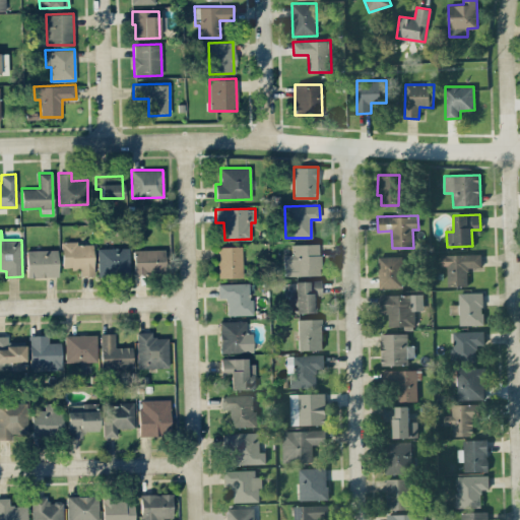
[(79,275),(94,274),(93,242),(62,243),(62,269),(79,268),(79,275)]
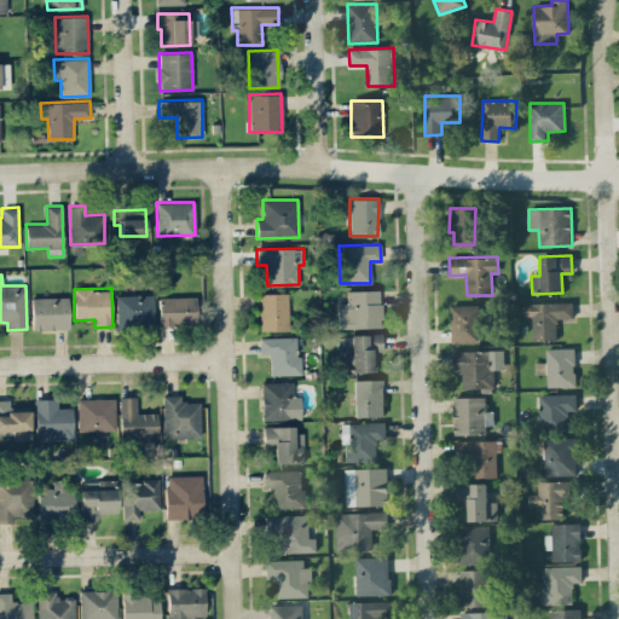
[(339,328),(380,327),(379,289),(346,290),(347,302),(339,302),(339,328)]
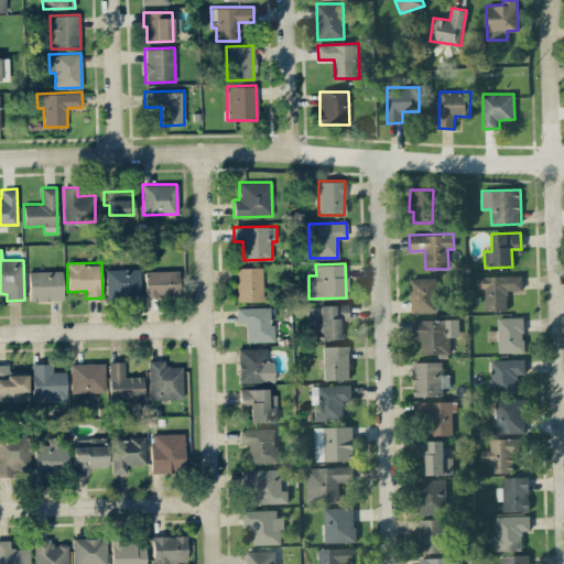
[(237,301),(262,301),(261,267),(236,268),(237,301)]
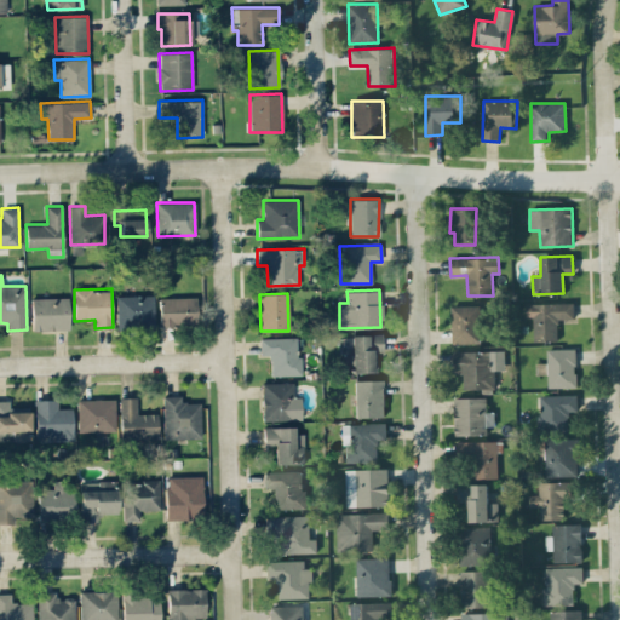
[(116,296),(118,328),(154,326),(154,294),(116,296)]
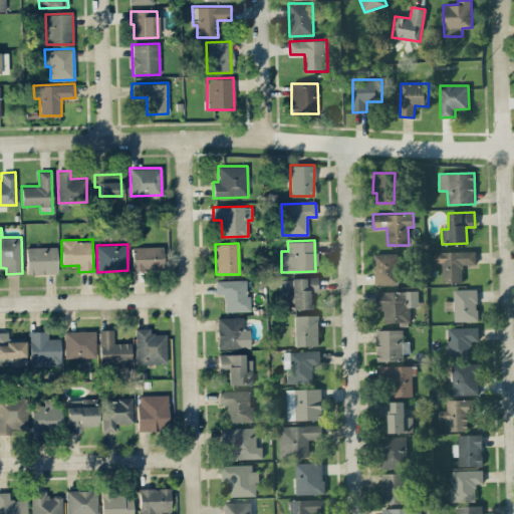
[(57,273),(56,246),(26,247),(26,273),(57,273)]
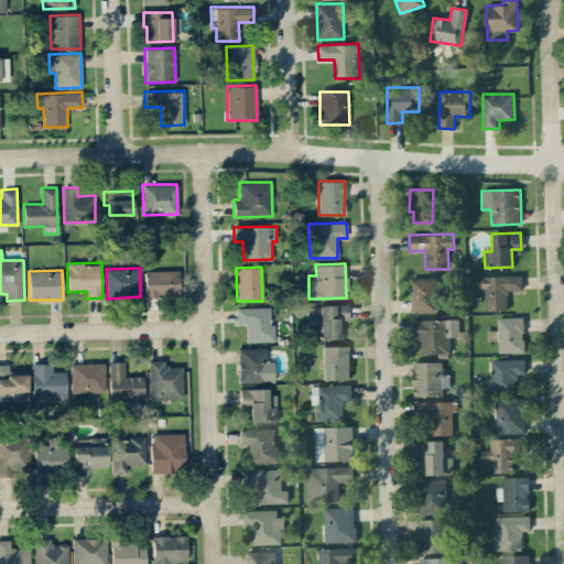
[(145,296),(179,296),(179,270),(144,270),(145,296)]
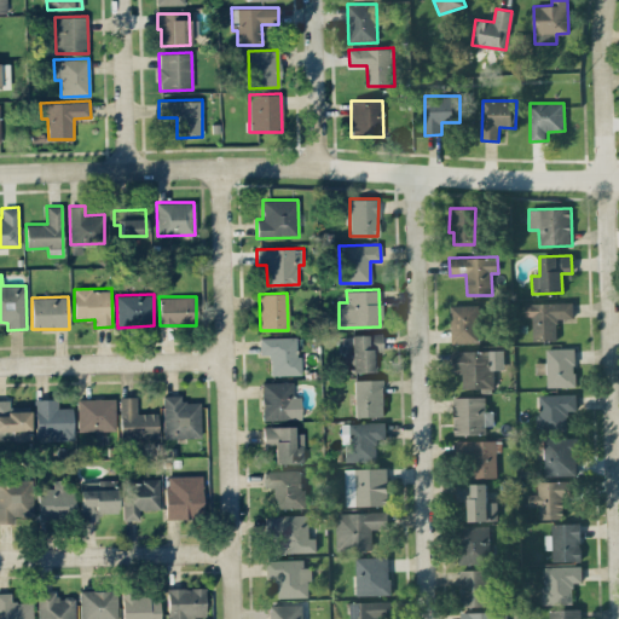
[(532,317),(533,340),(556,340),(556,319),(573,319),(573,302),(525,302),(525,317),(532,317)]
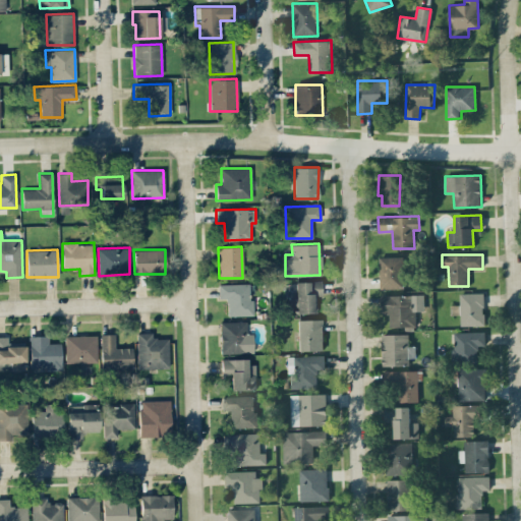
[(403,257),(381,256),(380,288),(403,289),(403,257)]
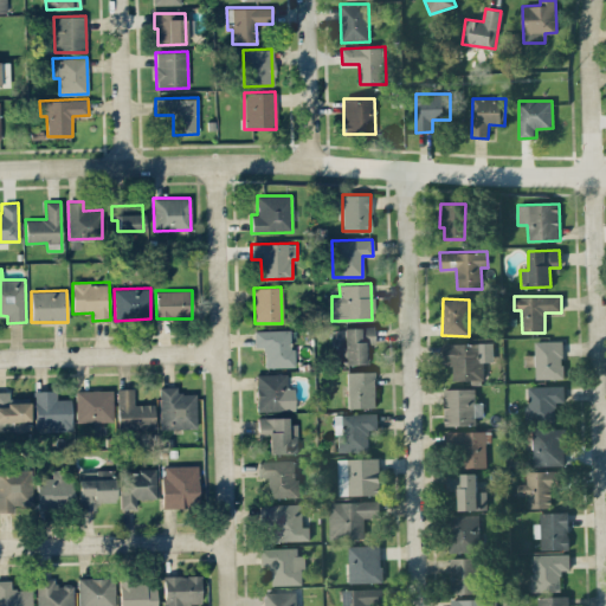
[(336,346),(336,363),(368,363),(368,343),(374,343),(374,326),(342,327),(343,346),(336,346)]
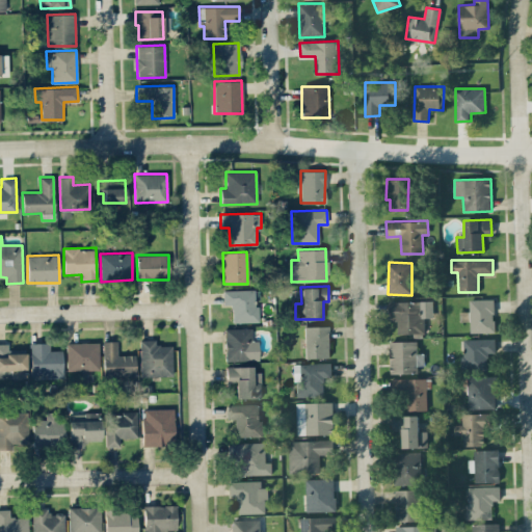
[(222,290),(223,304),(232,303),(232,322),(258,321),(257,289),(222,290)]
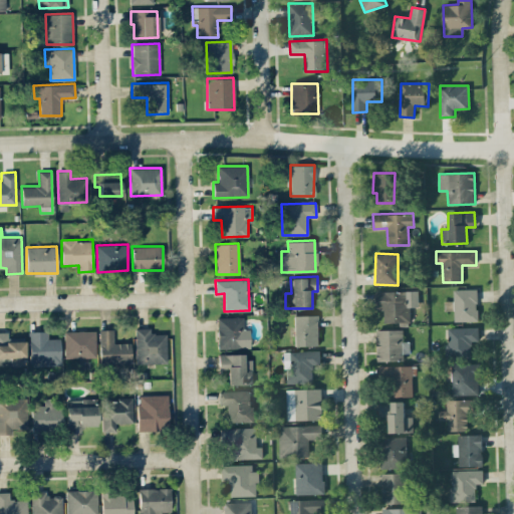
[(478,320),(477,289),(453,289),(453,301),(444,301),(444,311),(454,311),(454,321),(478,320)]
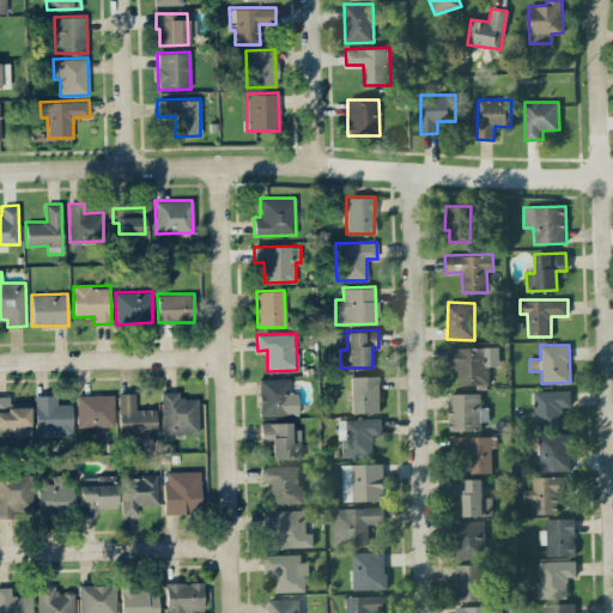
[(447,347),(448,370),(457,370),(459,384),(489,384),(489,366),(499,365),(498,347),(447,347)]
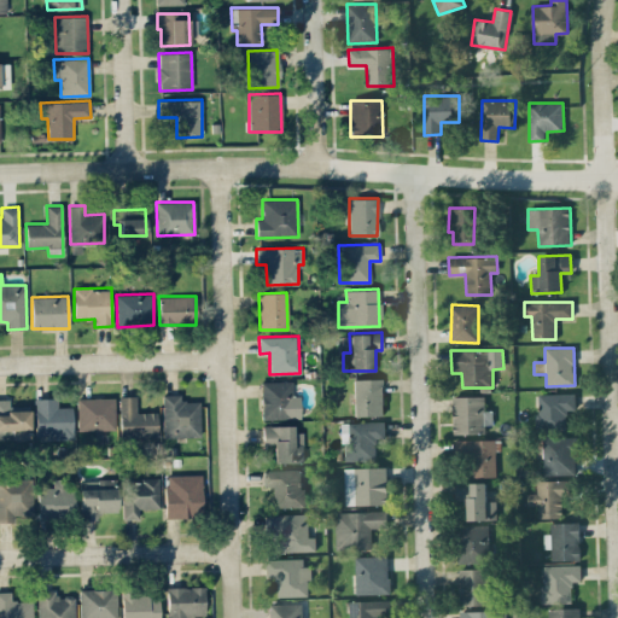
[(383,415),(382,378),(354,379),(355,417),(383,415)]
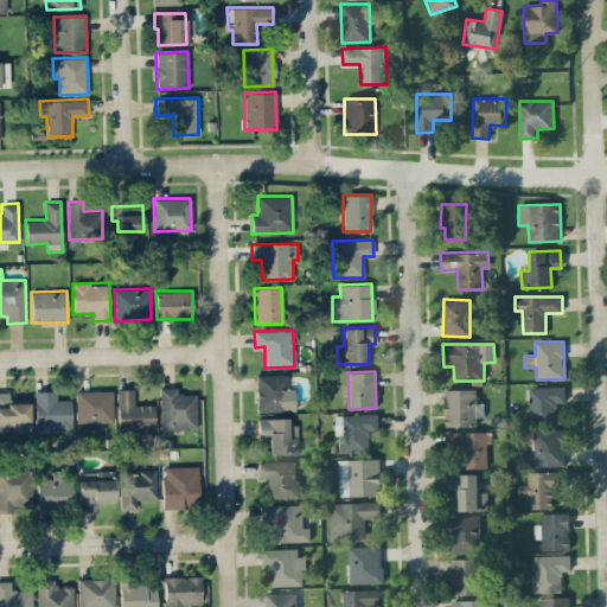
[(286,374),(256,375),(257,411),(294,410),(294,388),(287,389),(286,374)]
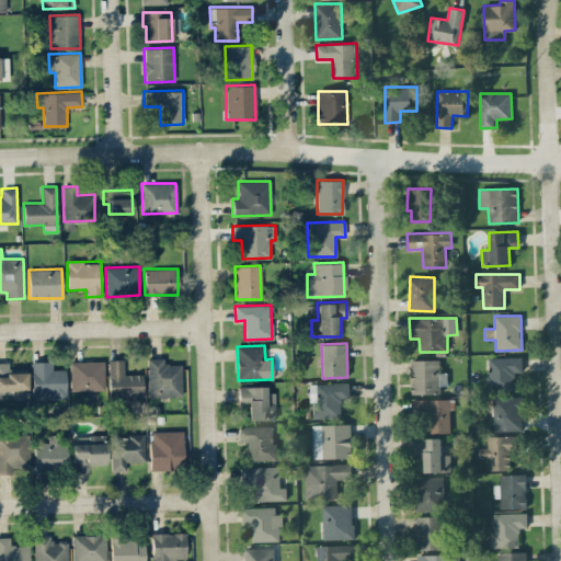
[(522,356),(487,357),(488,392),(514,391),(513,376),(522,376),(522,356)]
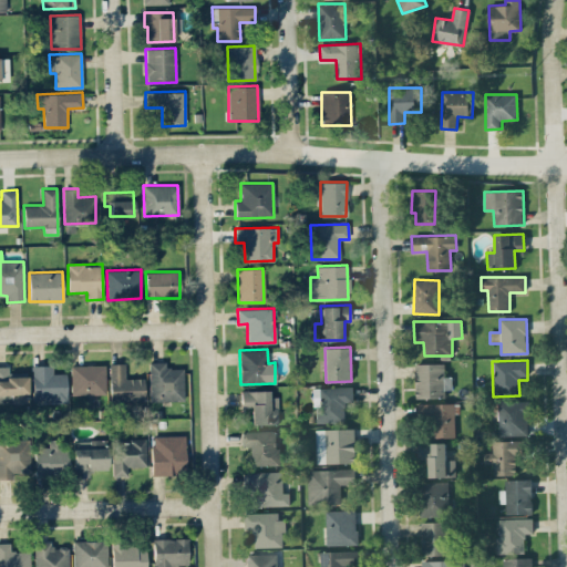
[(150,401),(184,400),(183,368),(167,368),(167,361),(148,362),(150,401)]
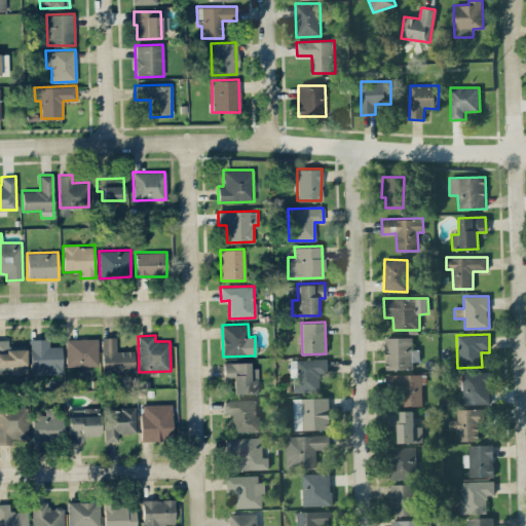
[(134,350),(116,351),(116,336),(102,337),(103,373),(134,372),(134,350)]
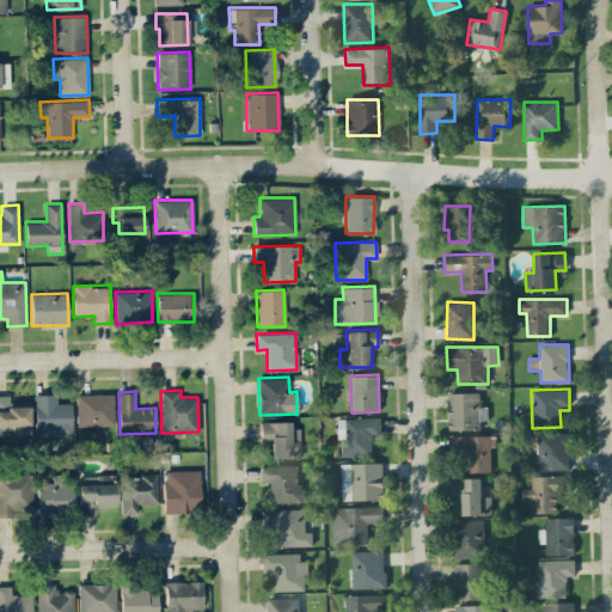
[(479,392),(447,393),(448,430),(484,429),(484,408),(479,408),(479,392)]
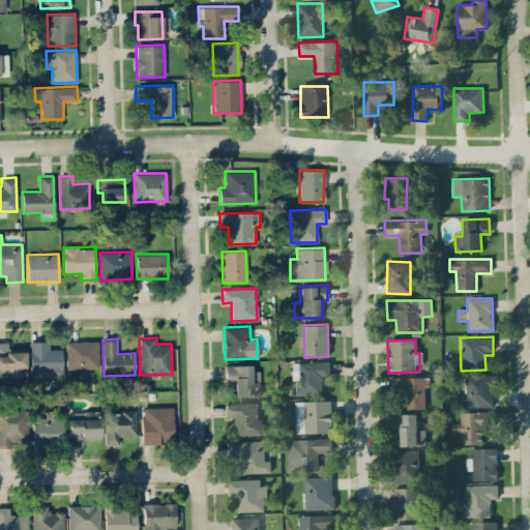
[(49,341),(29,342),(30,373),(45,373),(45,377),(62,376),(62,348),(49,349),(49,341)]
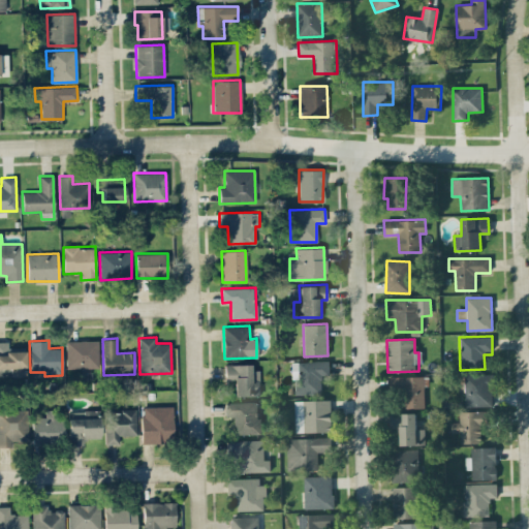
[(66,368),(98,368),(98,340),(66,340),(66,368)]
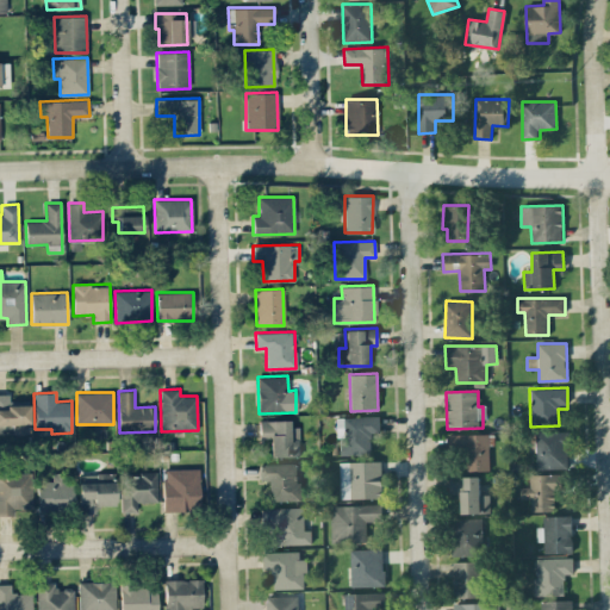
[(8,393),(0,393),(0,434),(30,433),(29,404),(8,404),(8,393)]
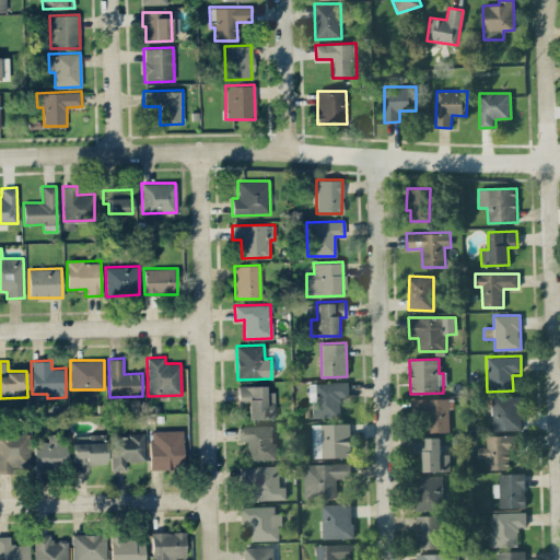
[(311,383),(311,418),(340,417),(340,397),(348,397),(348,382),(311,383)]
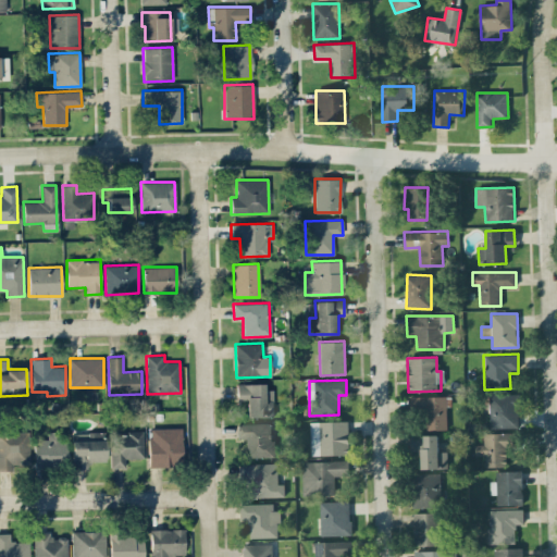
[(273,417),(273,390),(264,390),(264,383),(236,383),(236,400),(246,399),(246,418),(273,417)]
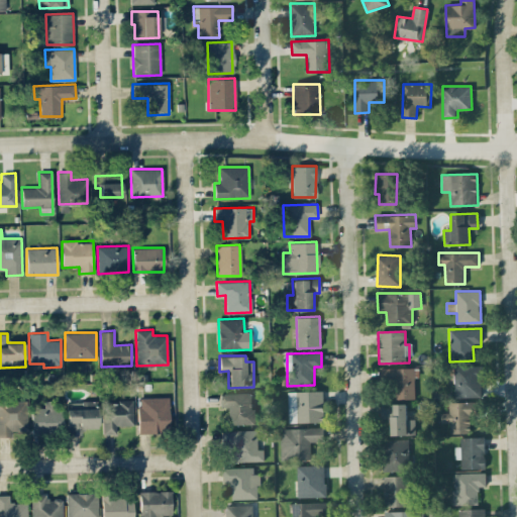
[(454,398),(482,397),(481,366),(453,366),(454,398)]
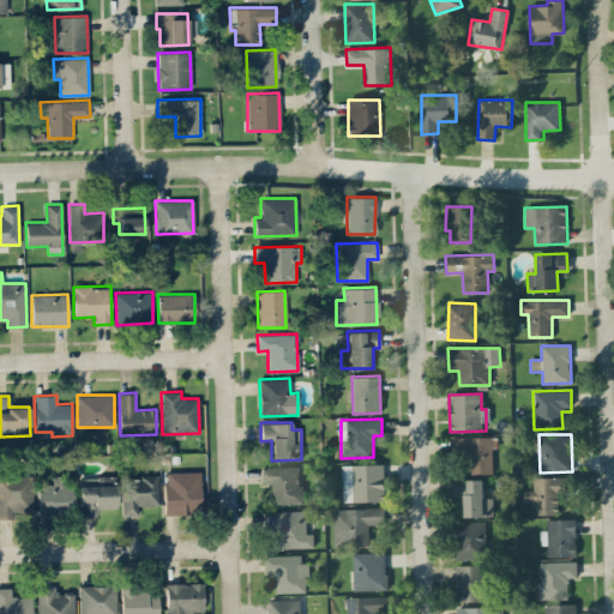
[(493,474),(492,435),(451,437),(451,457),(469,457),(470,474),(493,474)]
